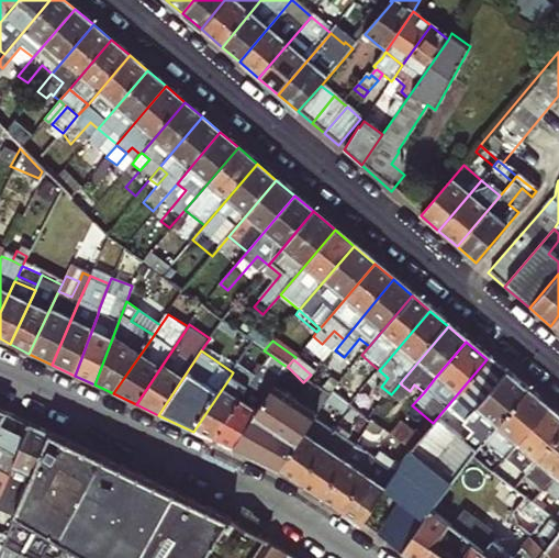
[(504,374),(487,359),(433,423),(450,437),(504,374)]
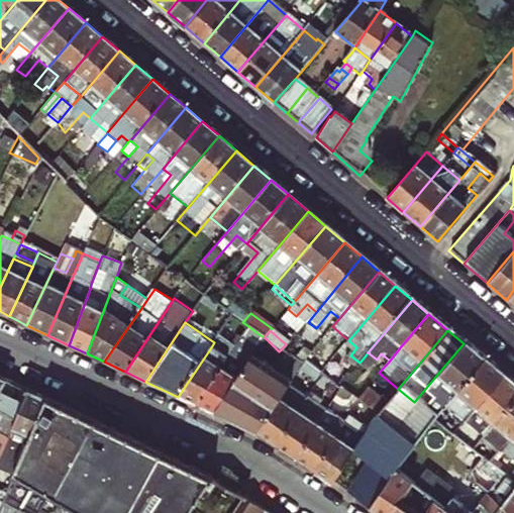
[(196,406),(214,414),(245,366),(249,360),(253,354),(265,337),(264,337),(258,333),(246,350),(237,344),(233,350),(228,357),(196,406)]
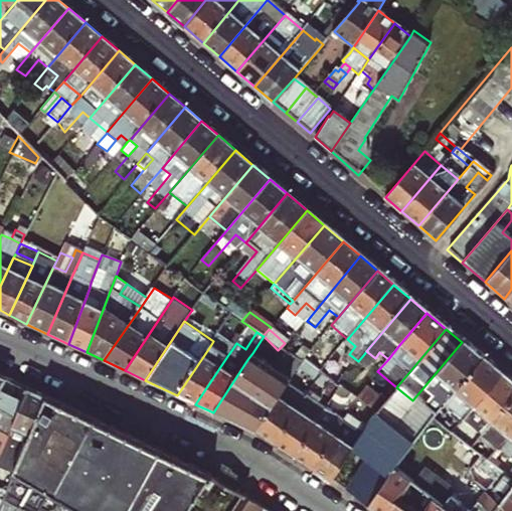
[(443,405),(482,359),(462,342),(412,400),(433,417),(443,405)]
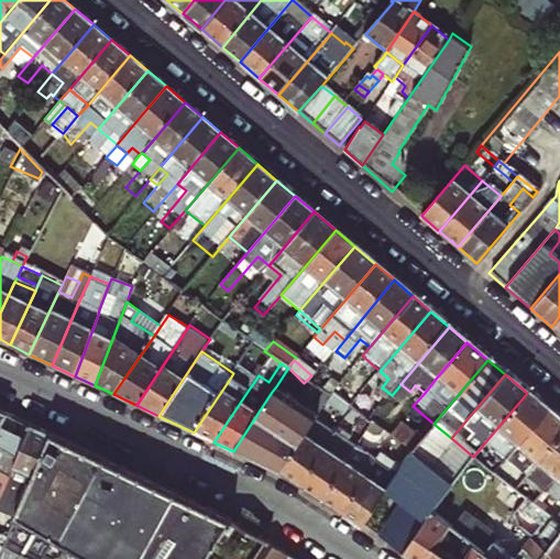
[(194,433),(213,442),(249,390),(230,379),(194,433)]
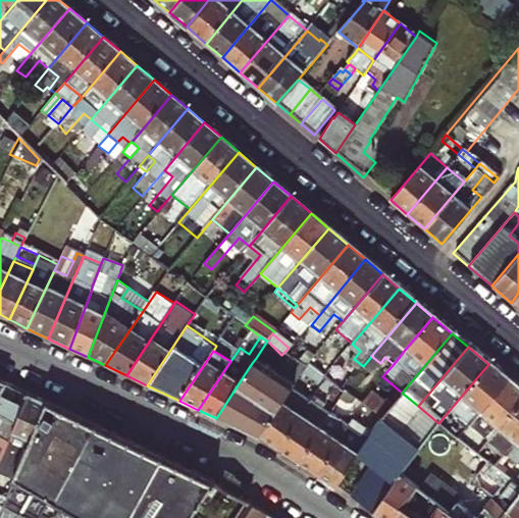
[(300,372),(302,369),(309,360),(304,355),(293,365),(300,372)]
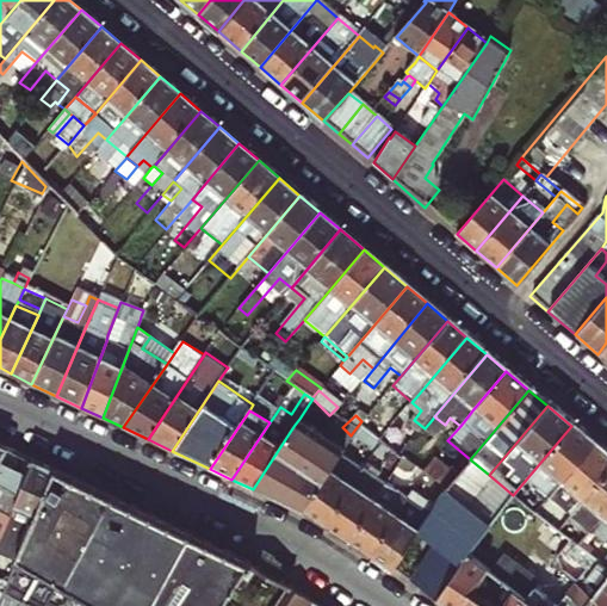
[(290,432),(253,489),(298,512),(338,453),(295,425),(290,432)]
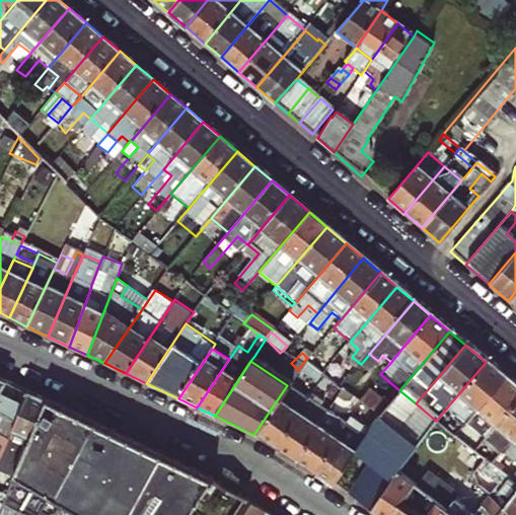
[(451,421),(460,429),(504,378),(486,362),(446,409),(454,416),(451,421)]
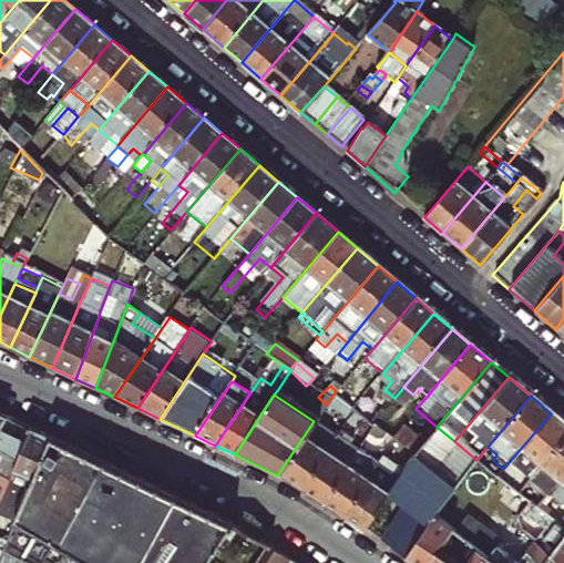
[(314,421),(277,476),(300,491),(335,439),(318,427),(334,403),(328,401),(326,405),(314,421)]
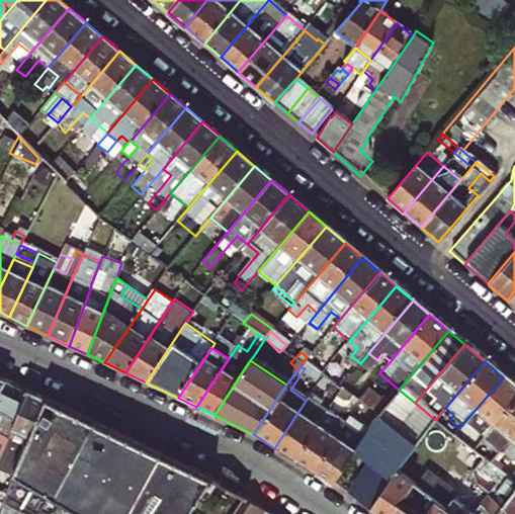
[(492,427),(514,400),(514,387),(503,377),(459,428),(451,438),(470,453),(492,427)]
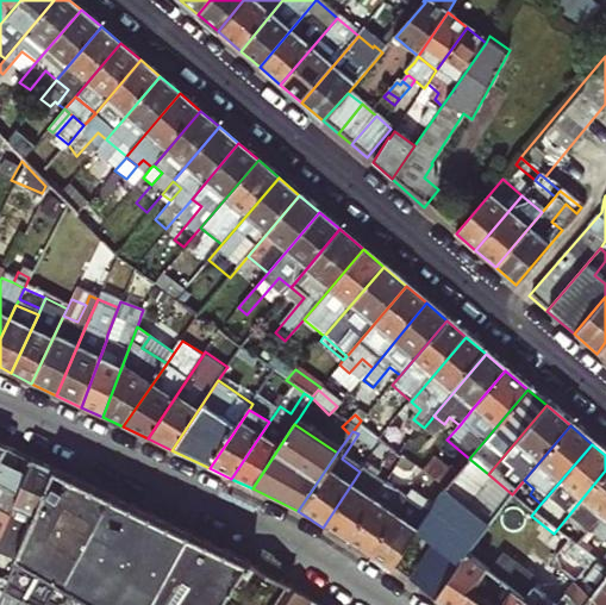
[(0,487),(17,496),(30,463),(0,448),(0,487)]
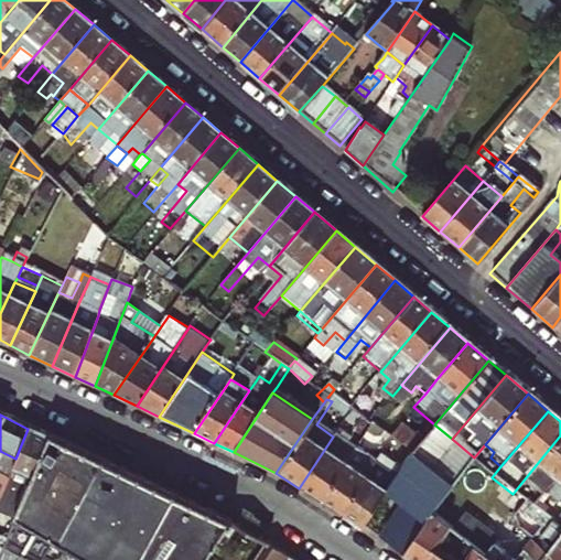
[(390,440),(407,458),(420,443),(401,422),(388,438),(390,440)]
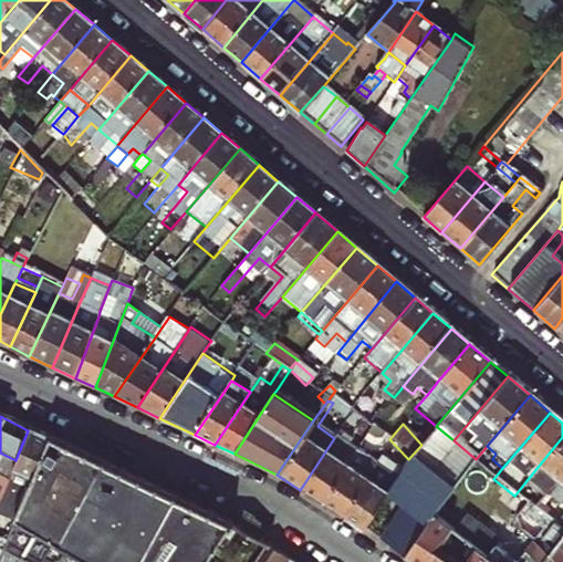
[(0,517),(13,523),(48,440),(28,430),(16,460),(7,481),(0,496),(0,517)]
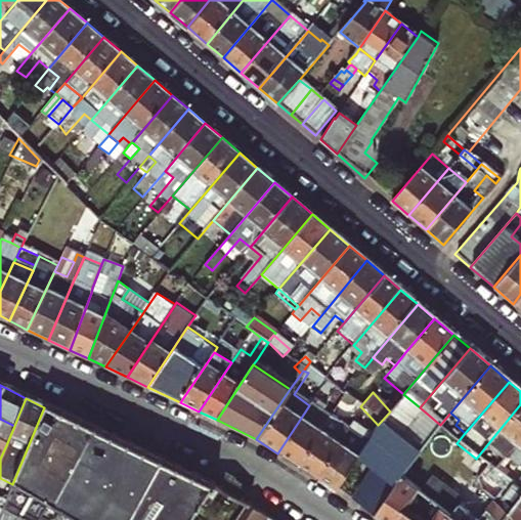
[(502,466),(506,461),(520,442),(520,404),(497,432),(508,440),(486,467),(495,473),(502,466)]
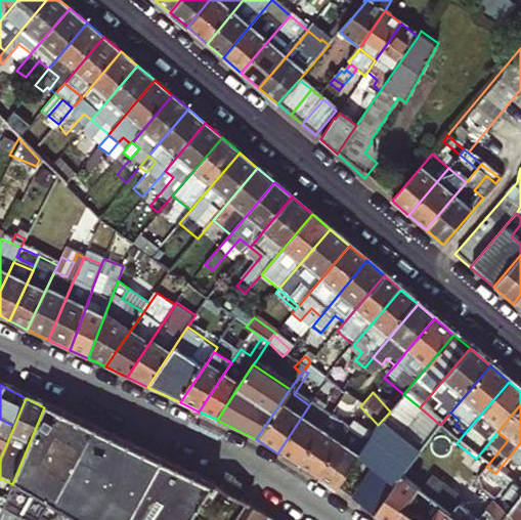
[(277,453),(296,466),(328,419),(309,405),(277,453)]
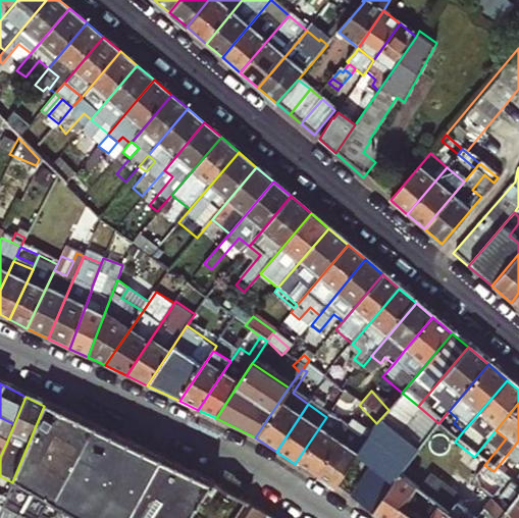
[(265,517),(249,507),(207,484),(44,406),(12,482),(8,490),(0,510),(0,517),(265,517)]
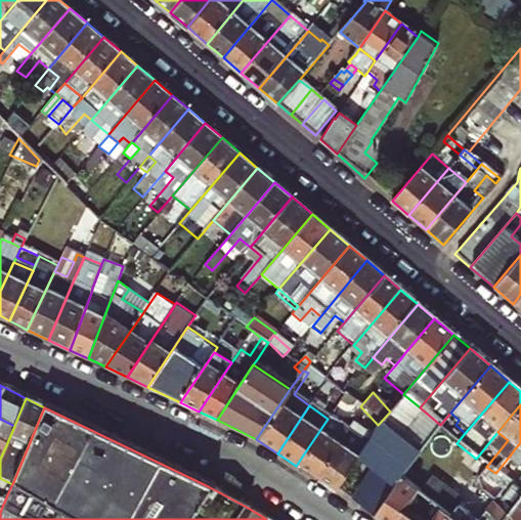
[(14,426),(0,419),(0,430),(1,431),(0,433),(0,442),(6,445),(14,426)]
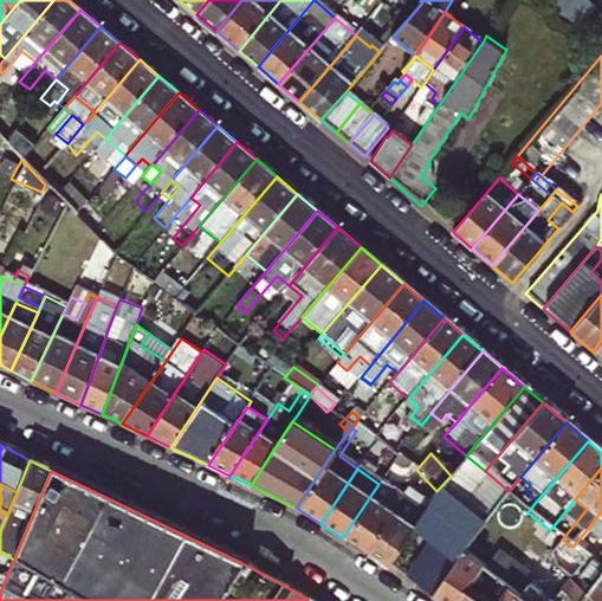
[(379,484),(342,538),(364,553),(401,498),(380,484),(379,484)]
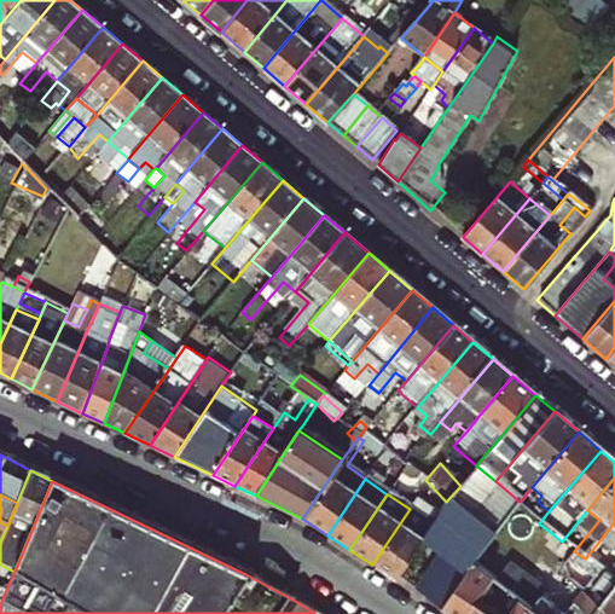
[(396,580),(435,519),(413,504),(410,509),(372,565),(396,580)]
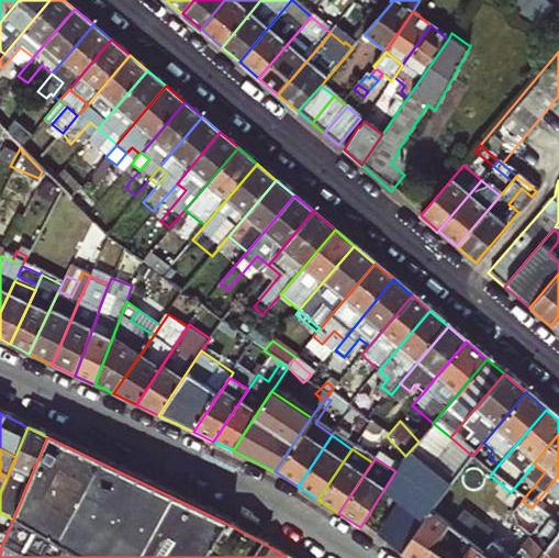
[(549,557),(526,539),(512,557),(501,557),(499,556),(500,554),(491,547),(487,546),(510,516),(514,511),(522,501),(511,492),(490,476),(469,459),(427,514),(446,528),(464,543),(483,557),(549,557)]
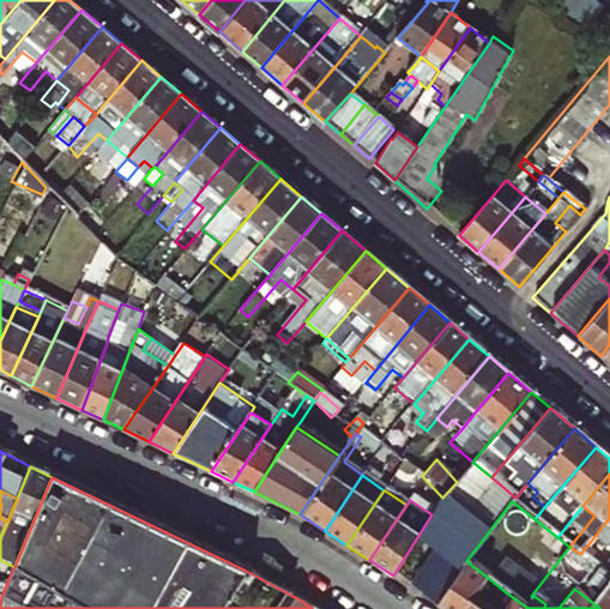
[(609,518),(592,540),(605,552),(609,554),(609,518)]
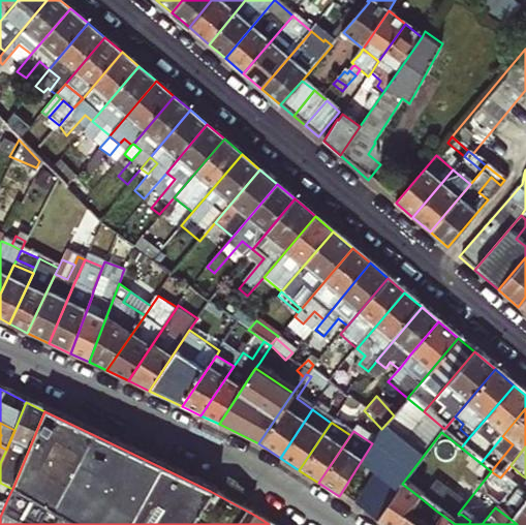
[(511,465),(506,470),(518,480),(522,475),(511,465)]
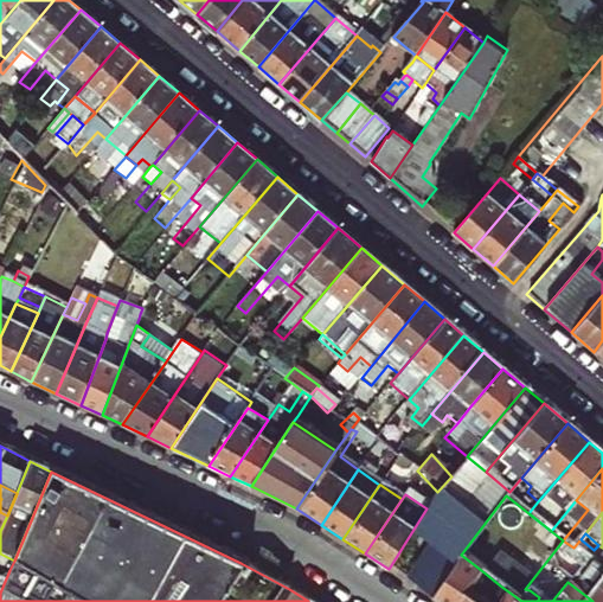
[(602,601),(602,571),(573,548),(563,540),(555,551),(578,569),(568,582),(592,601),(602,601)]
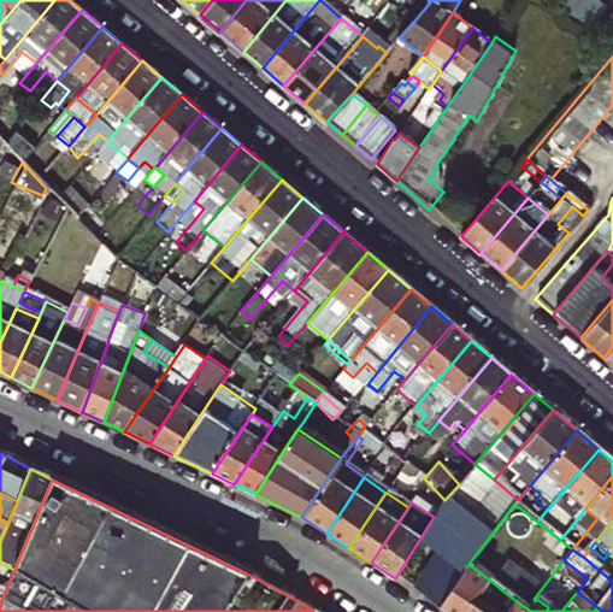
[(464,611),(489,580),(469,564),(465,569),(436,606),(443,611),(464,611)]
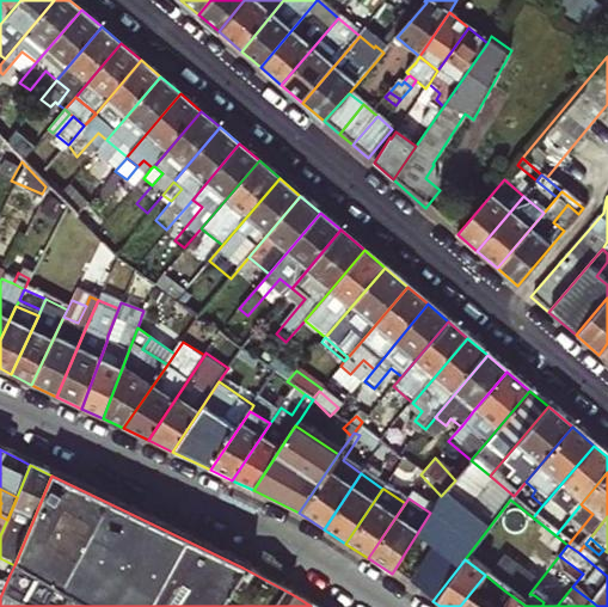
[(0,598),(10,575),(0,570),(0,598)]
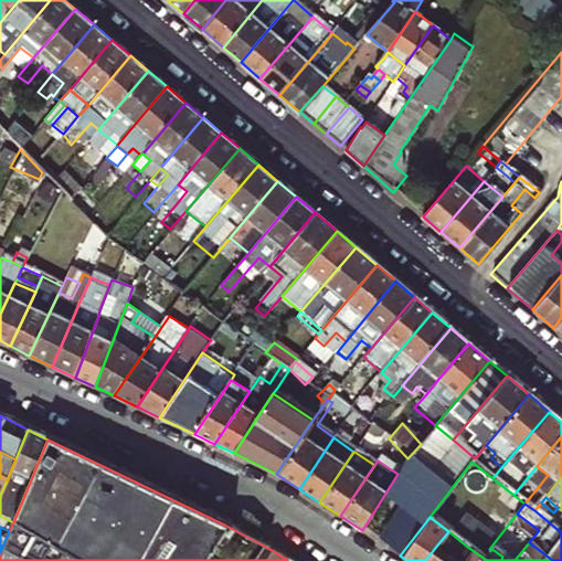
[(466,546),(448,531),(425,560),(455,560),(466,546)]
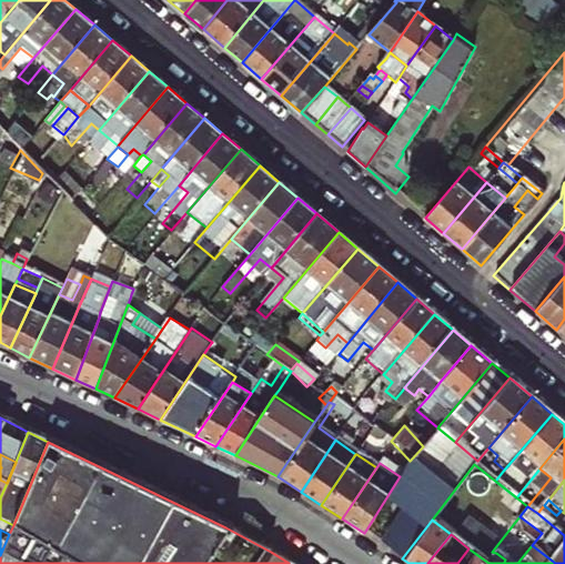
[(488,563),(468,549),(457,563),(488,563)]
